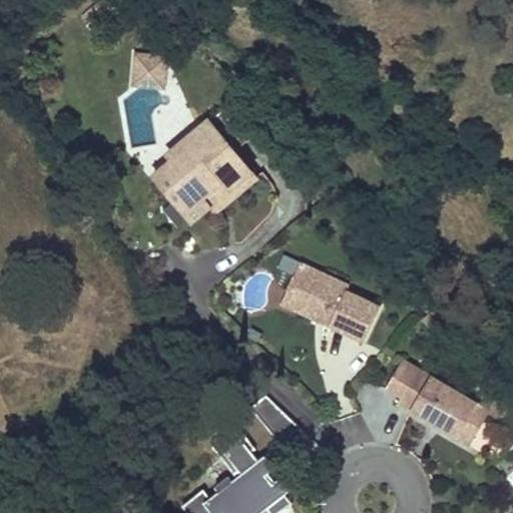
[(173,216),(184,215),(189,221),(207,205),(217,197),(223,205),(254,179),(231,151),(243,140),(218,110),(185,137),(190,143),(168,160),(151,175),(171,200),(173,216)]
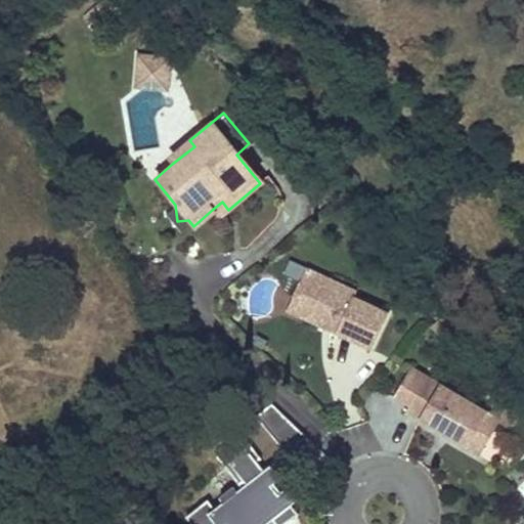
[(172,164),(194,146),(189,140),(168,159),(172,164)]
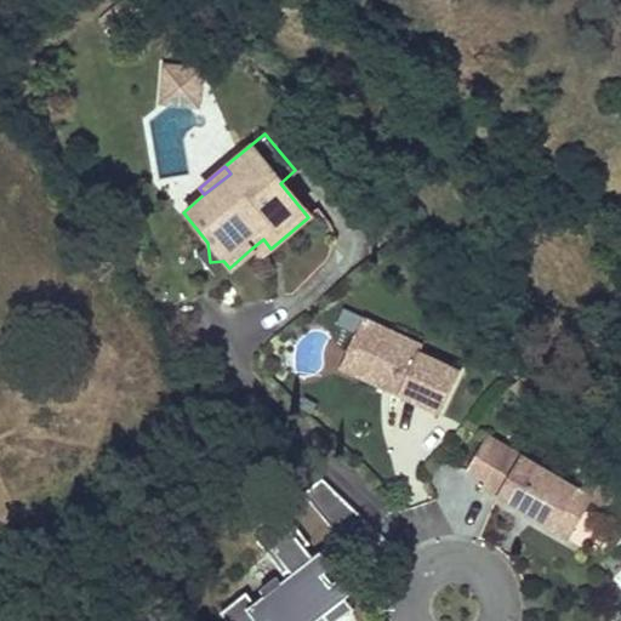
[(258,258),(271,249),(263,239),(251,249),(258,258)]
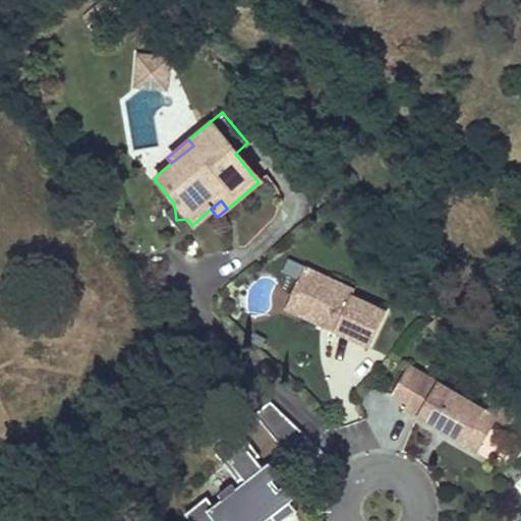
[(298,315),(365,343),(382,305),(346,290),(348,284),(299,264),(284,299),(301,306),(298,315)]
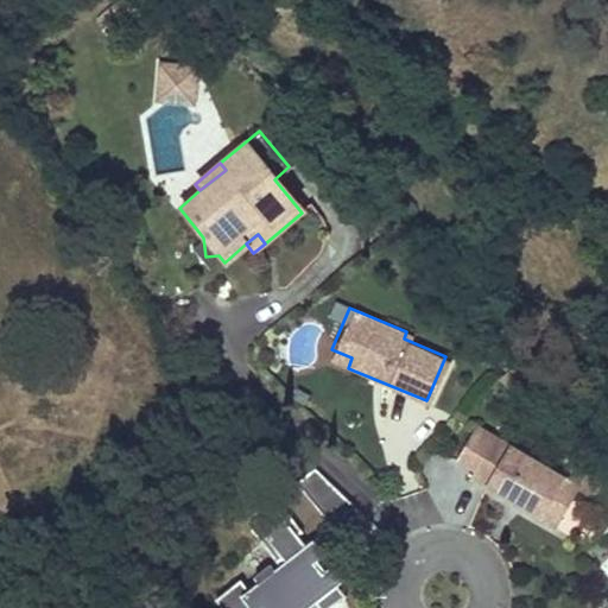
[(352,358),(331,349),(327,359),(348,368),(352,358)]
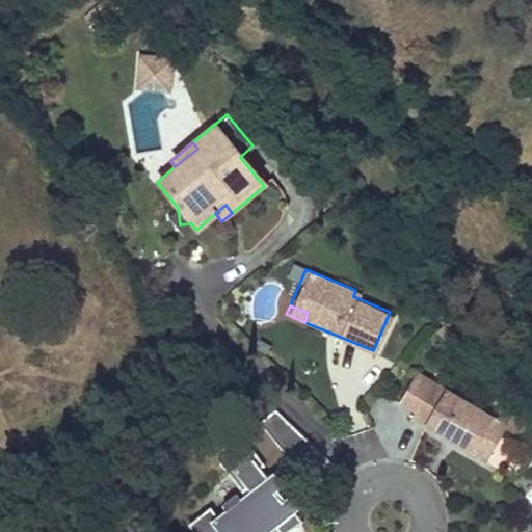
[(419,375),(401,406),(417,416),(414,422),(428,430),(488,464),(500,445),(493,441),(502,423),(419,375)]
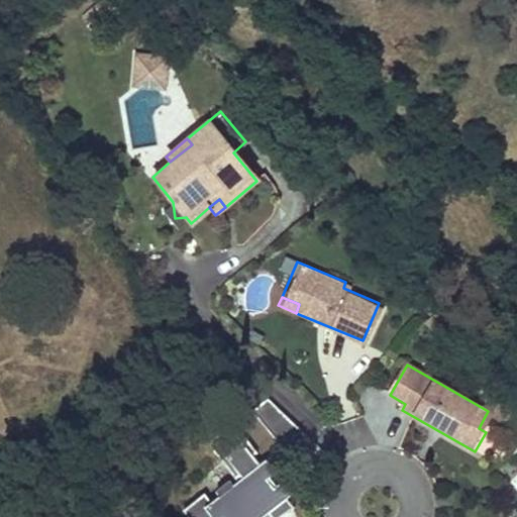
[(300,433),(266,402),(250,415),(280,452),(291,443),(300,433)]
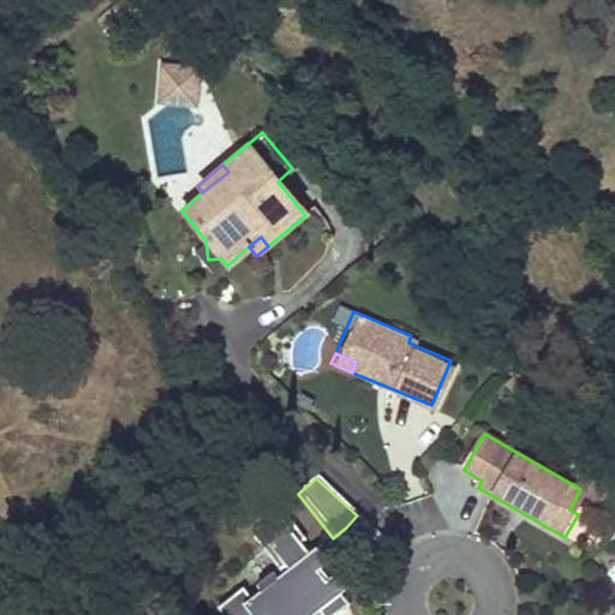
[(580,489),(569,509),(578,514),(590,494),(580,489)]
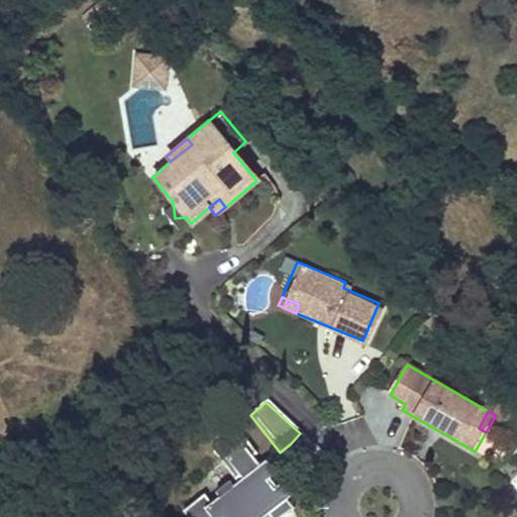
[(265,516),(268,515),(269,516),(284,516),(295,509),(288,500),(294,496),(284,483),(277,489),(270,480),(277,475),(267,461),(261,466),(254,457),(259,454),(242,433),(238,436),(231,427),(213,440),(219,448),(215,451),(238,483),(233,487),(229,483),(215,494),(218,498),(210,505),(203,496),(182,512),(185,516),(265,516)]
